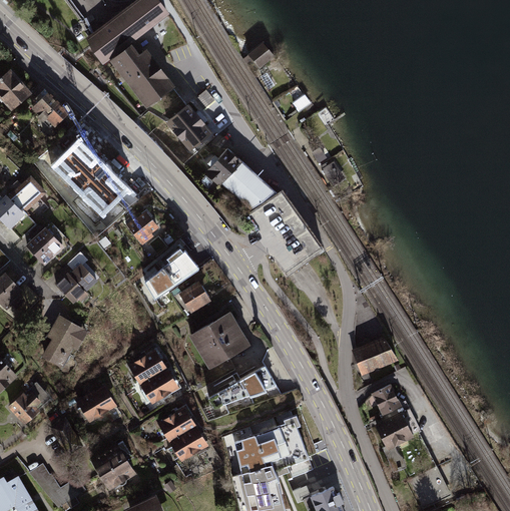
[(165,11),(157,0),(135,0),(83,38),(99,59),(165,11)]
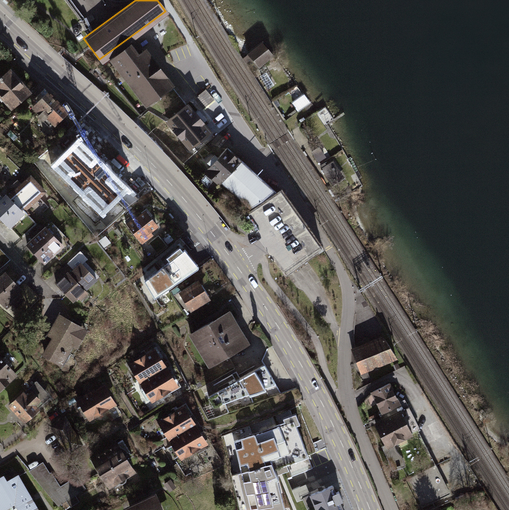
[(139,51),(133,43),(110,61),(146,108),(174,86),(144,48),(139,51)]
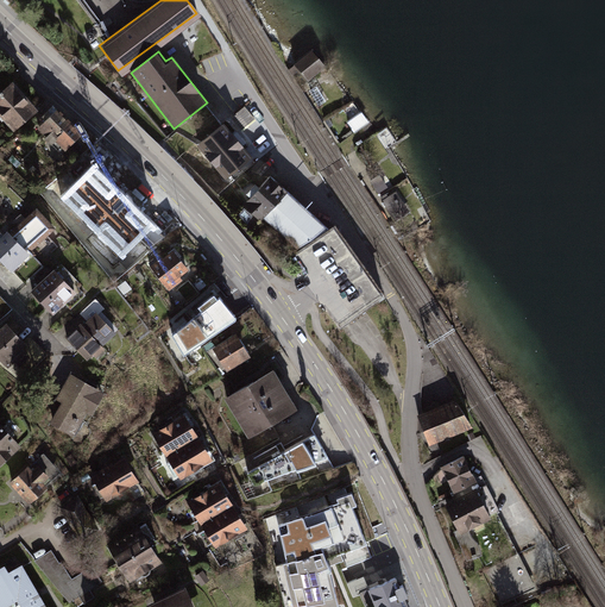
[(322,68),(310,51),(290,67),(302,82),(322,68)]
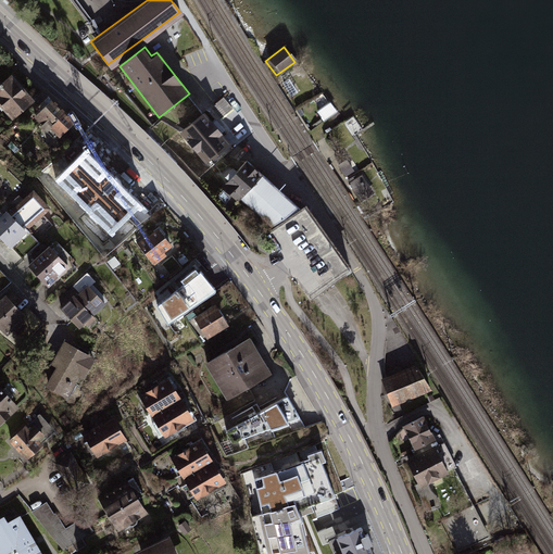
[(34,100),(11,73),(0,82),(0,106),(11,120),(34,100)]
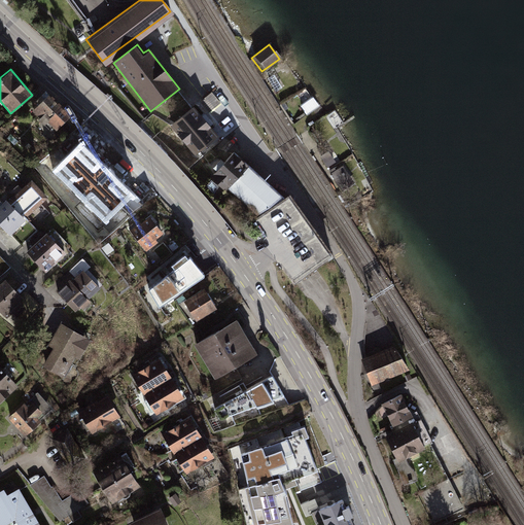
[(100,75),(104,88),(116,83),(112,71),(100,75)]
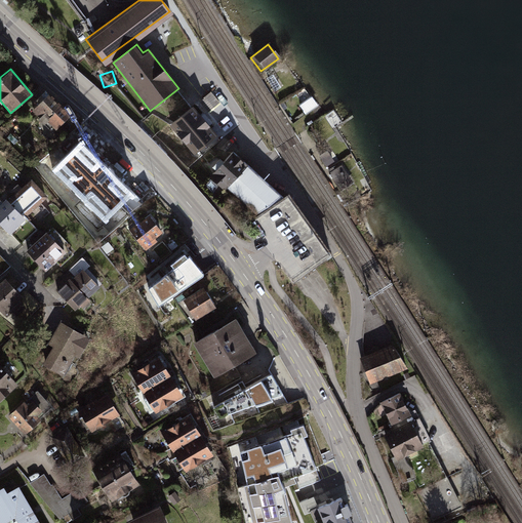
[(70,115),(45,88),(29,104),(54,129),(70,115)]
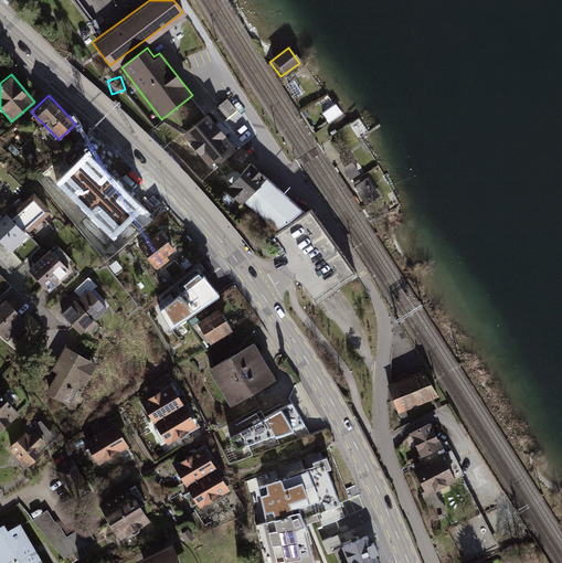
[(231,153),(213,129),(194,142),(211,167),(231,153)]
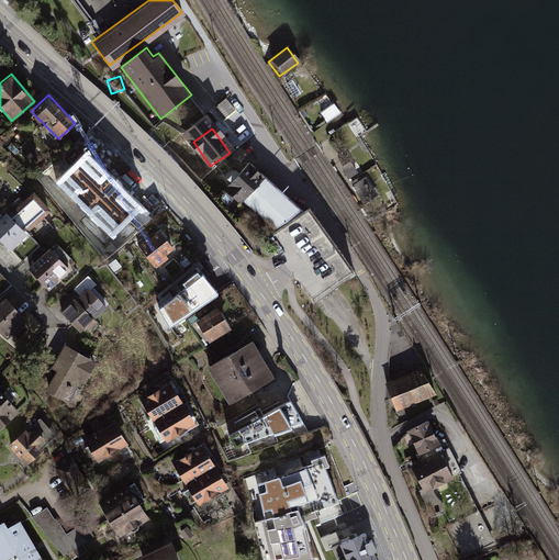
[(109,160),(85,135),(62,157),(86,182),(109,160)]
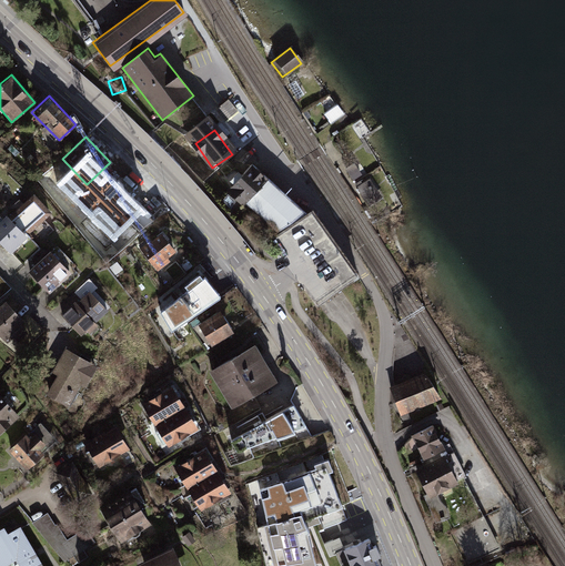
[(299,208),(252,162),(226,188),(274,233),(299,208)]
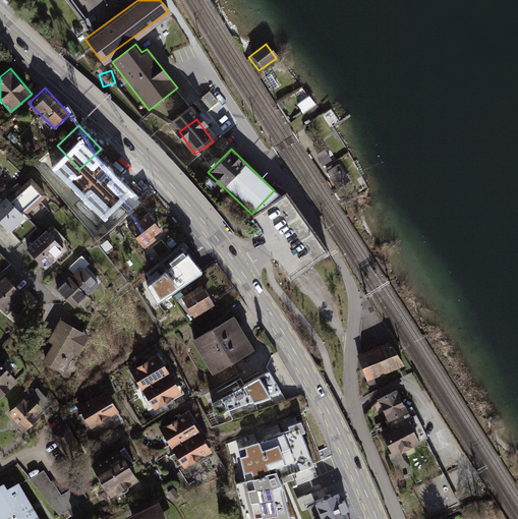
[(335,186),(349,178),(340,163),(326,171),(335,186)]
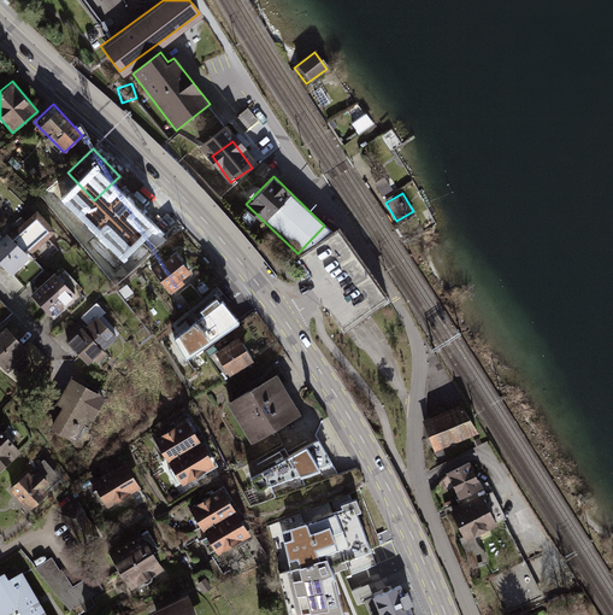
[(128,203),(104,224),(128,249),(151,227),(128,203)]
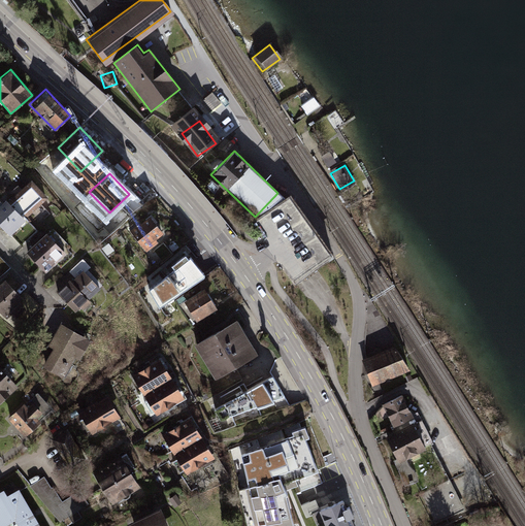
[(28,178),(0,204),(0,225),(9,235),(47,198),(28,178)]
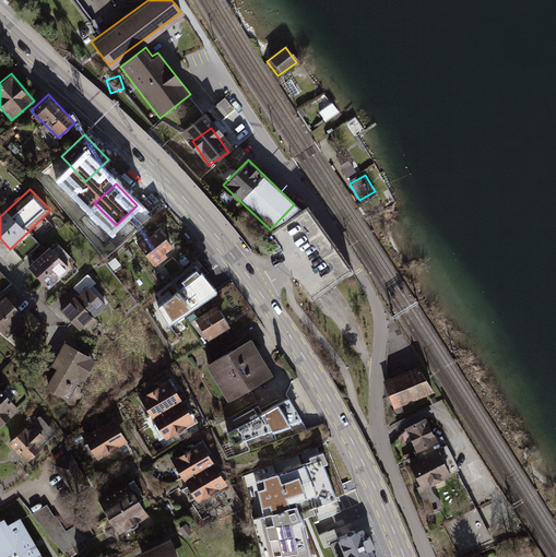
[(177,249),(158,226),(134,246),(153,269),(177,249)]
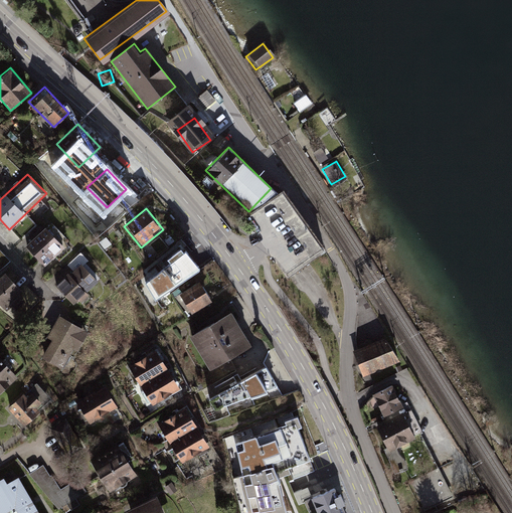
[(45,226),(26,244),(44,265),(64,246),(45,226)]
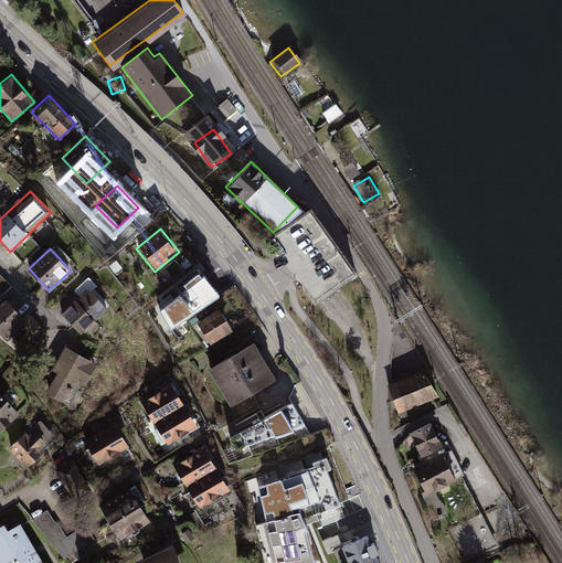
[(207,291),(191,273),(170,290),(187,309),(207,291)]
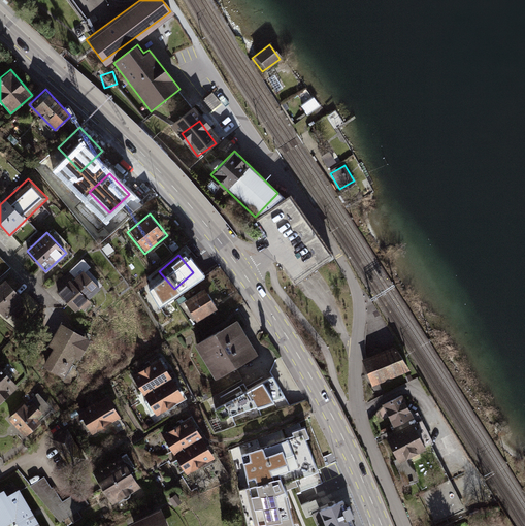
[(9,268),(0,258),(0,276),(9,268)]
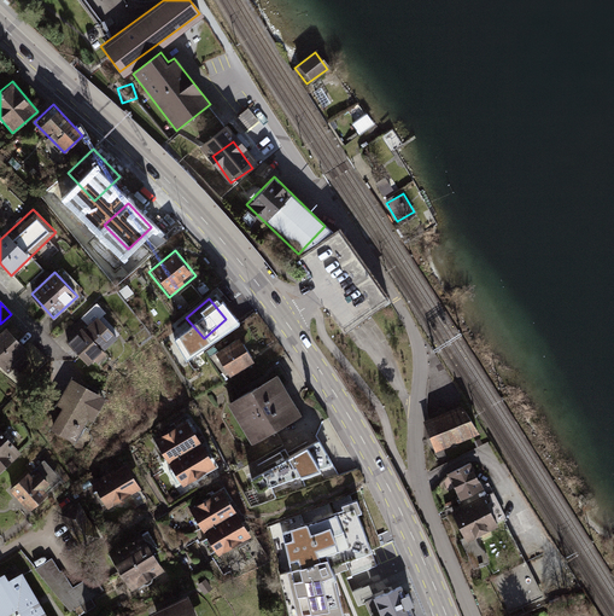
[(116,340),(95,317),(68,341),(89,364),(116,340)]
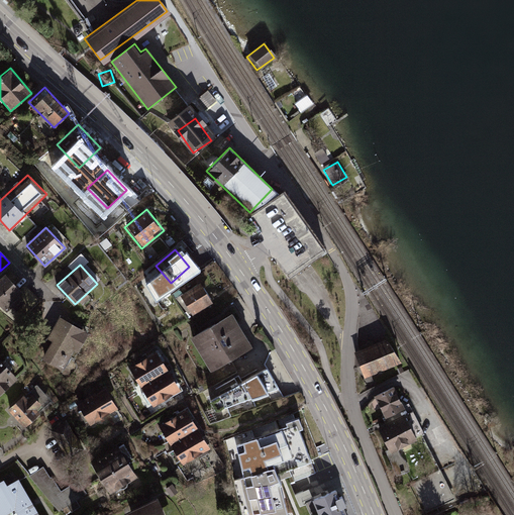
[(23,294),(3,274),(0,277),(0,305),(6,311),(23,294)]
